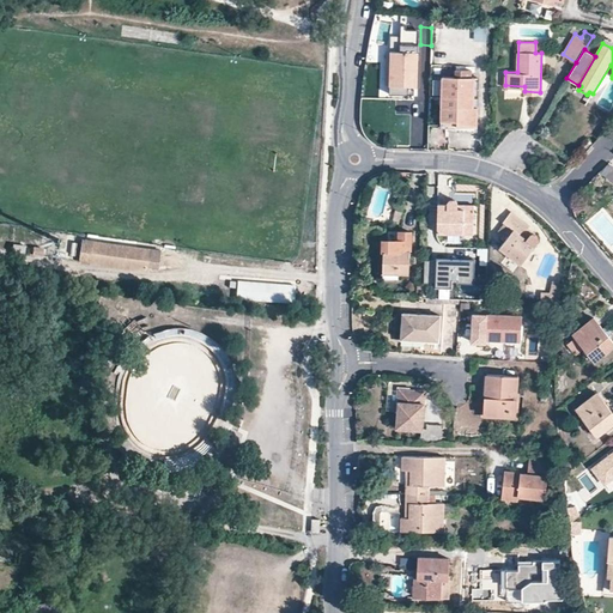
[(417,85),(418,50),(390,50),(390,84),(408,85),(417,85)]
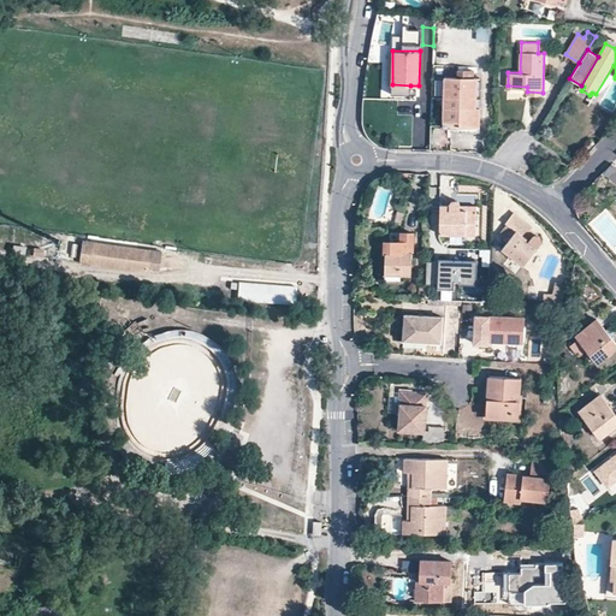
[(479,107),(474,107),(475,77),(473,77),(456,77),(445,76),(443,118),(460,119),(460,124),(479,125),(479,107)]
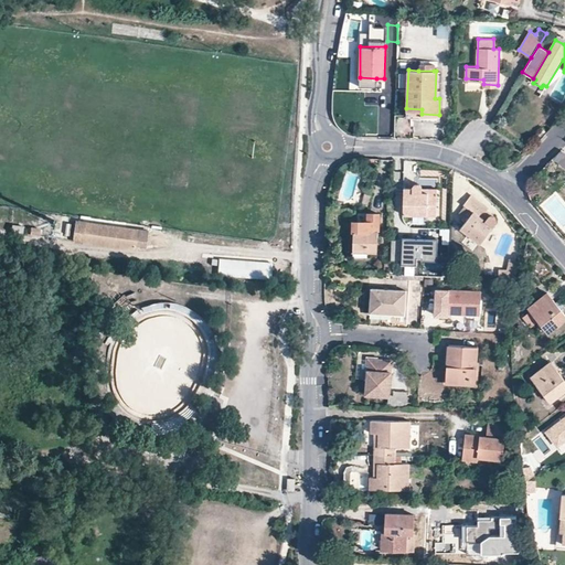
[(375,87),(376,78),(360,77),(359,86),(375,87)]
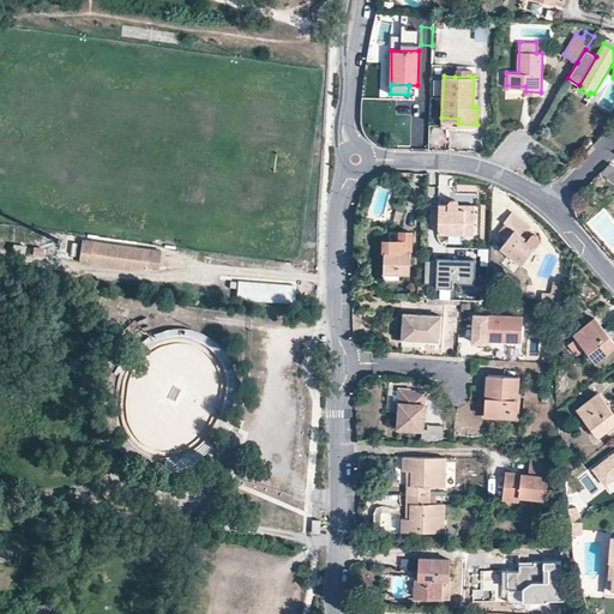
[(608,163),(600,172),(613,181),(613,164),(609,162),(608,163)]
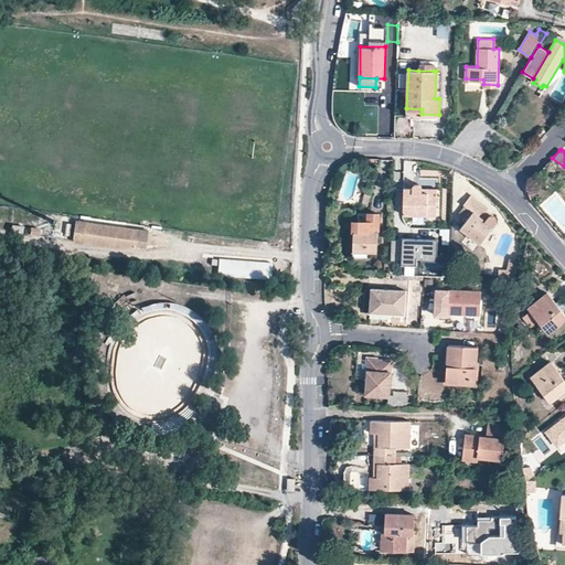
[(438,217),(439,193),(425,192),(424,189),(423,187),(420,185),(417,185),(416,187),(415,189),(414,192),(406,192),(405,216),(438,217)]
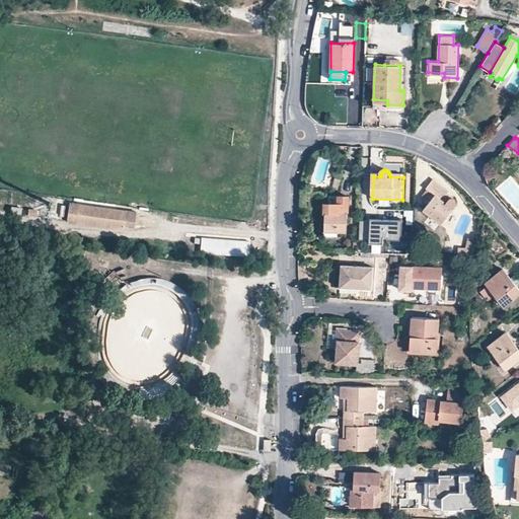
[(450,201),(446,206),(441,202),(449,192),(435,180),(427,190),(435,196),(424,211),(442,226),(456,207),(458,205),(458,202),(457,201),(454,200),(452,200),(450,201)]
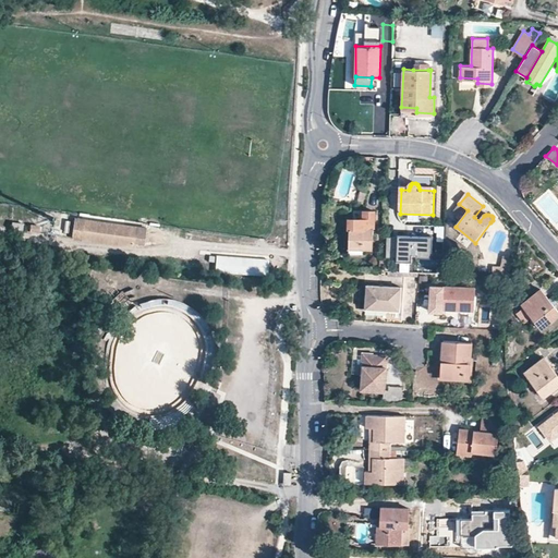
[(352,221),(351,223),(350,250),(374,251),(375,213),(365,213),(365,228),(361,228),(361,222),(360,221),(358,220),(355,219),(354,219),(352,221)]
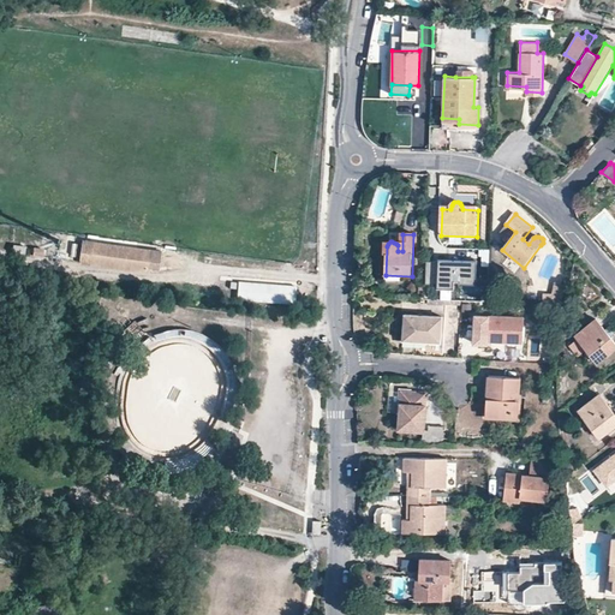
[(162,273),(166,249),(85,238),(83,263),(107,266),(162,273)]
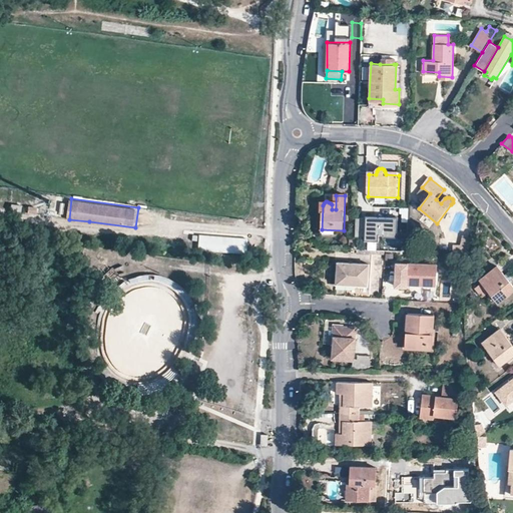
[(398,233),(398,218),(366,217),(366,219),(357,219),(356,239),(365,239),(365,242),(379,243),(379,236),(384,236),(385,233),(398,233)]
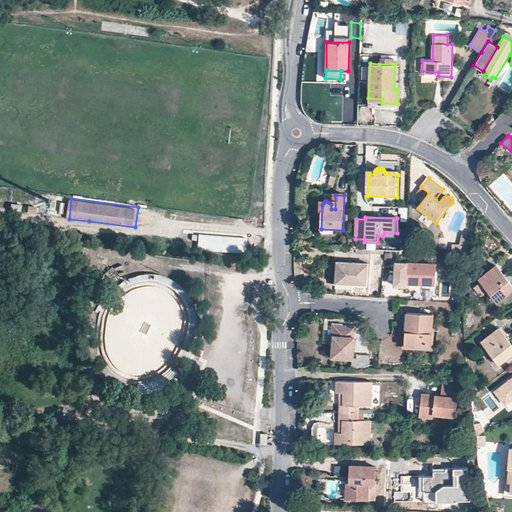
[(459,242),(468,244),(470,235),(462,232),(459,242)]
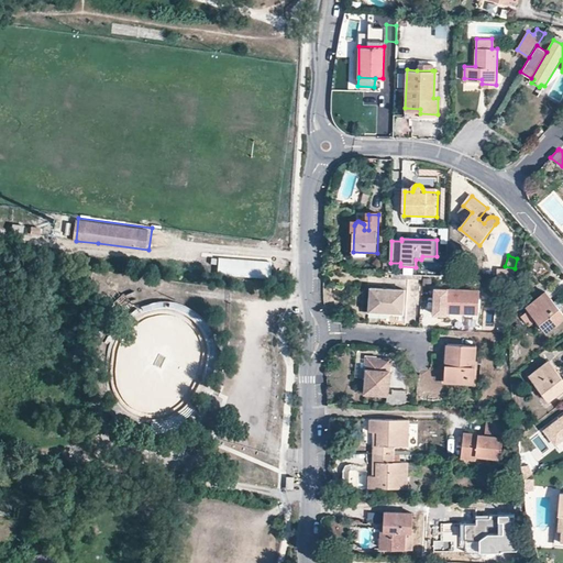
[(499,265),(496,277),(512,278),(515,268),(505,266),(499,265)]
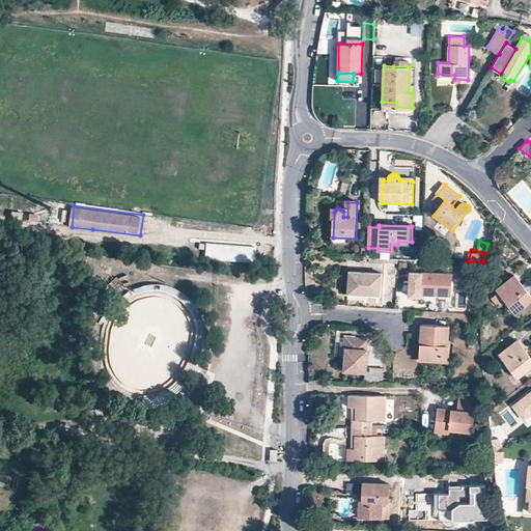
[(221,252),(220,260),(242,264),(243,255),(221,252)]
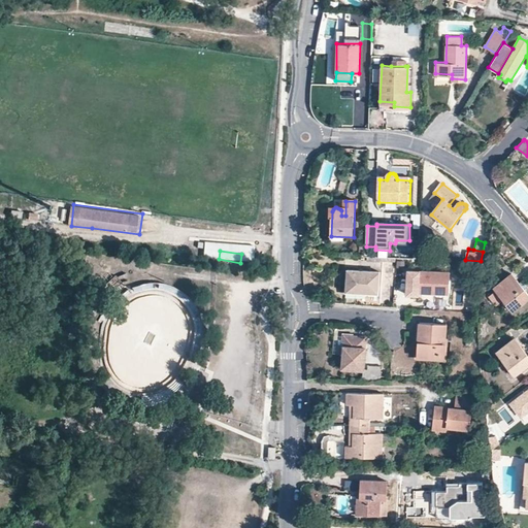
[(381,296),(382,272),(349,271),(347,295),(381,296)]
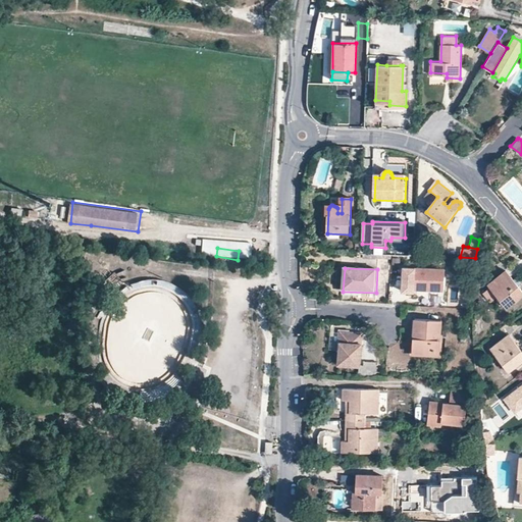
[(442,291),(442,270),(414,269),(414,272),(406,272),(405,292),(413,292),(413,290),(442,291)]
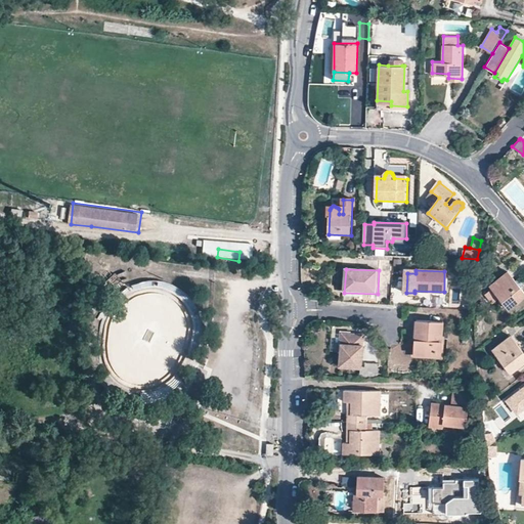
[(523,293),(509,273),(491,287),(494,291),(501,300),(510,310),(523,298),(523,293)]
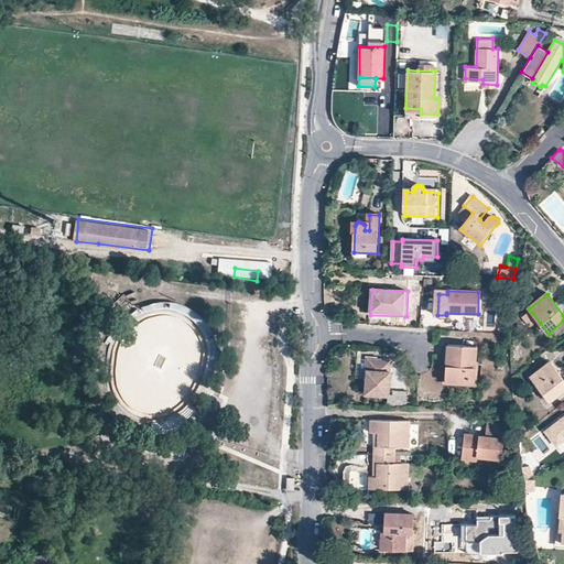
[(179,371),(198,366),(205,348),(204,342),(207,334),(203,316),(184,310),(138,321),(126,348),(130,365),(147,371),(158,369),(161,380),(171,378),(174,369),(179,371)]
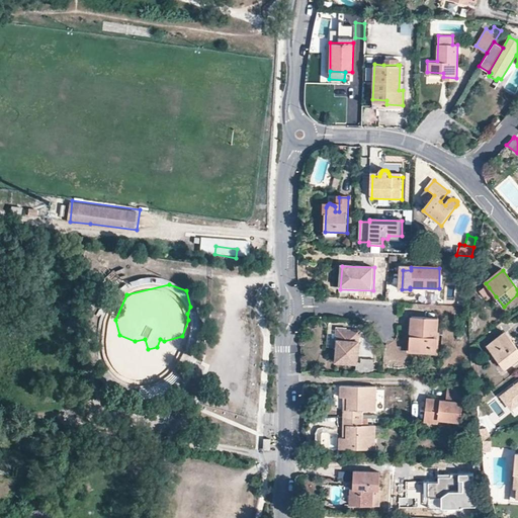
[(496,296),(489,287),(481,293),(488,303),(496,296)]
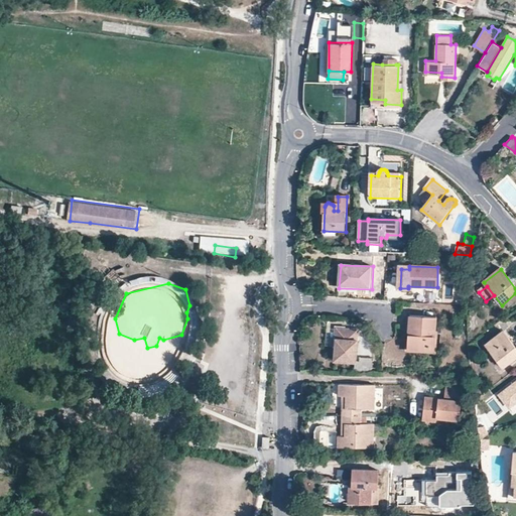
[(411,317),(411,327),(408,327),(407,326),(406,335),(410,335),(409,350),(435,352),(437,319),(411,317)]
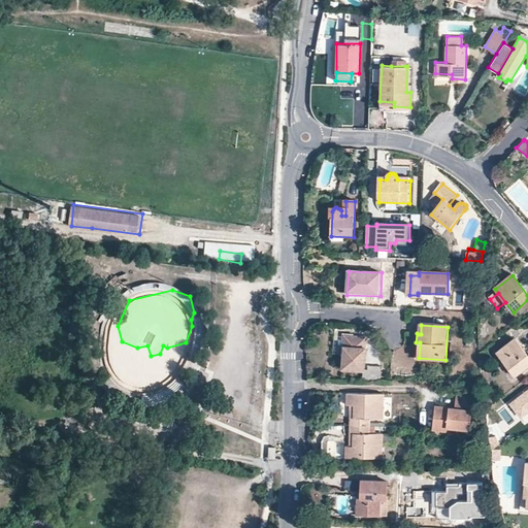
[(347,336),(345,351),(343,369),(364,371),(367,338),(347,336)]
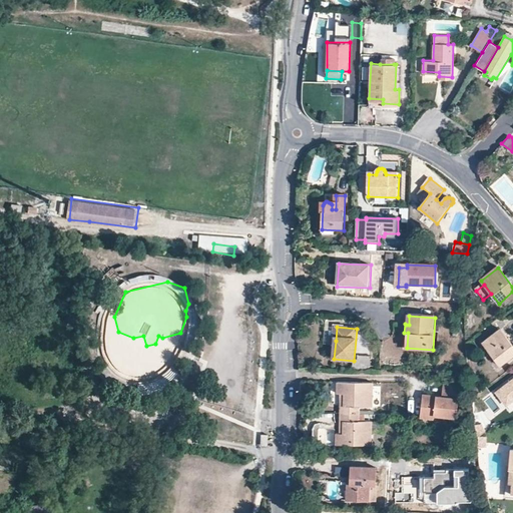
[(512,347),(502,332),(485,345),(502,368),(512,359),(512,347)]
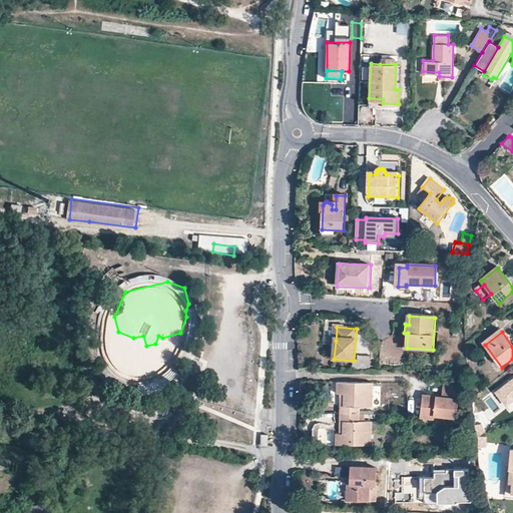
[(199,349),(195,356),(199,358),(205,362),(210,355),(199,349)]
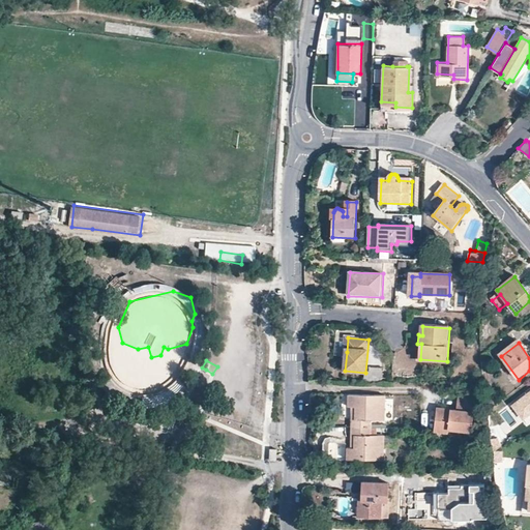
[(366,374),(365,380),(383,380),(384,370),(372,370),(372,374),(366,374)]
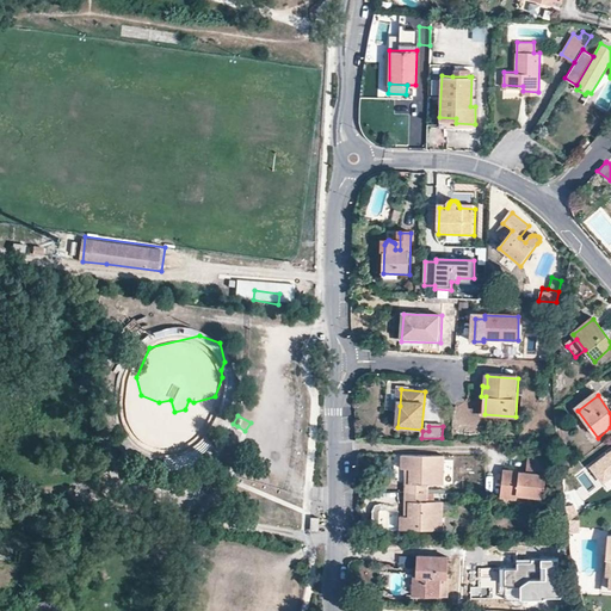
[(210,452),(220,458),(229,444),(220,437),(210,452)]
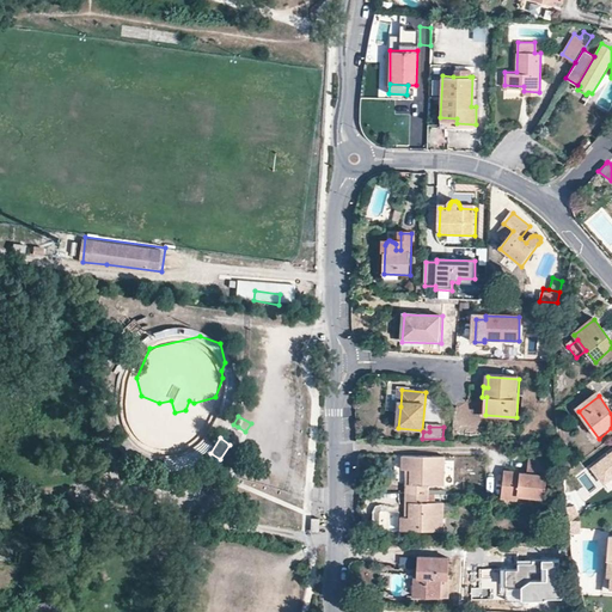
[(550,456),(530,453),(527,472),(505,470),(501,496),(518,497),(518,494),(545,496),(550,456)]
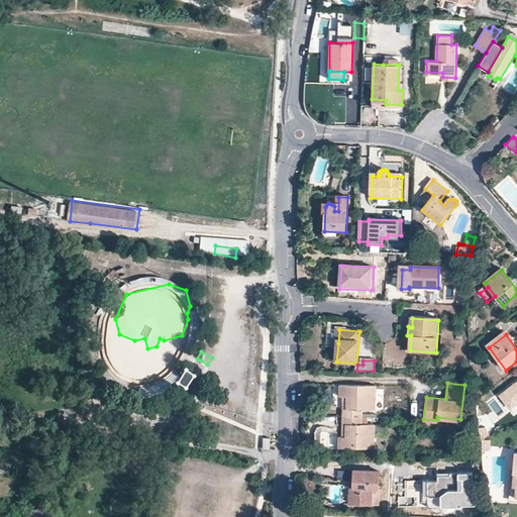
[(375,408),(375,384),(340,384),(340,395),(346,395),(346,408),(343,408),(342,415),(362,415),(362,409),(375,408)]
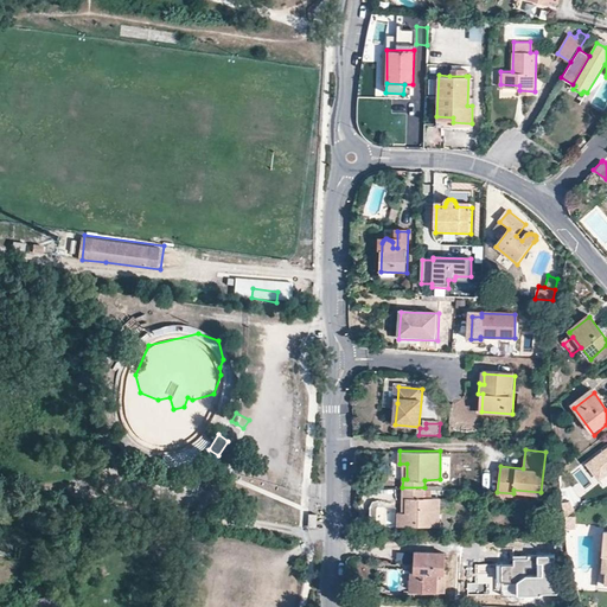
[(606,451),(588,465),(604,489),(606,486),(606,451)]
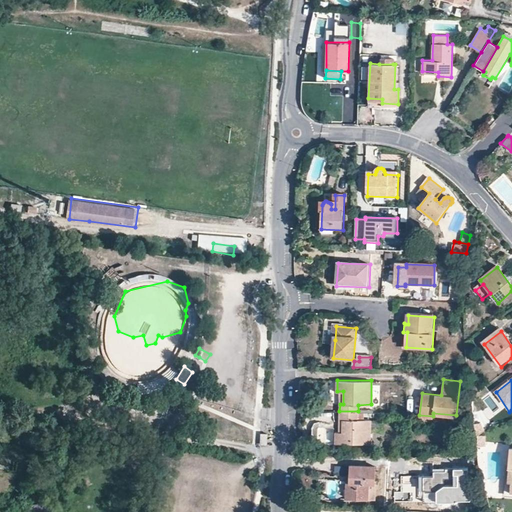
[(339,419),(343,419),(342,431),(336,431),(336,442),(370,443),(370,418),(358,418),(358,411),(339,411),(339,419)]
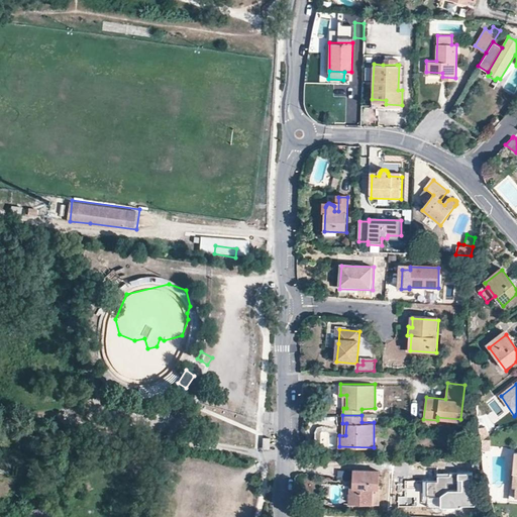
[(484,422),(478,422),(480,442),(486,438),(484,422)]
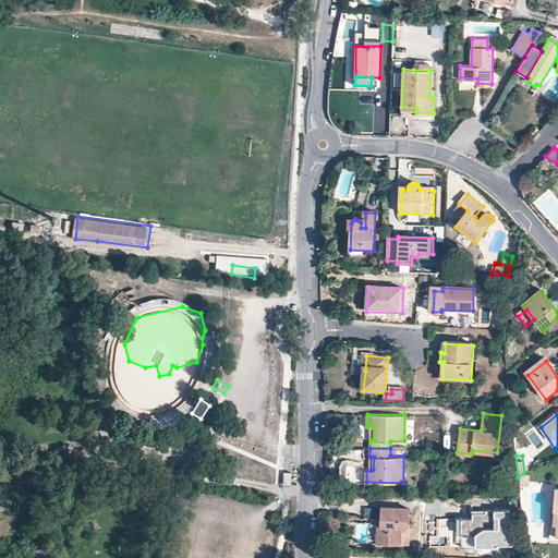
[(526,476),(518,477),(519,488),(528,487),(526,476)]
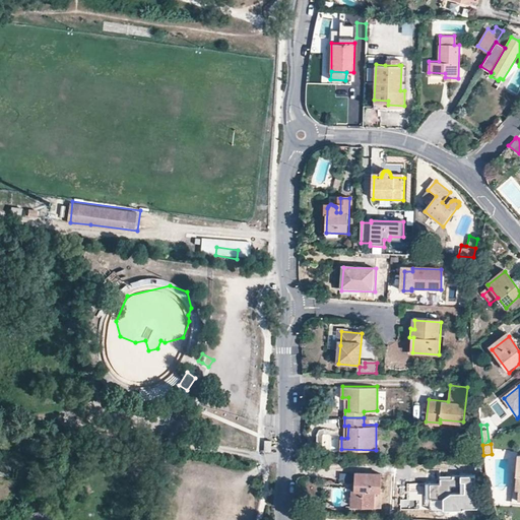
[(352,492),(351,506),(381,508),(381,493),(380,493),(381,475),(355,474),(354,493),(352,492)]
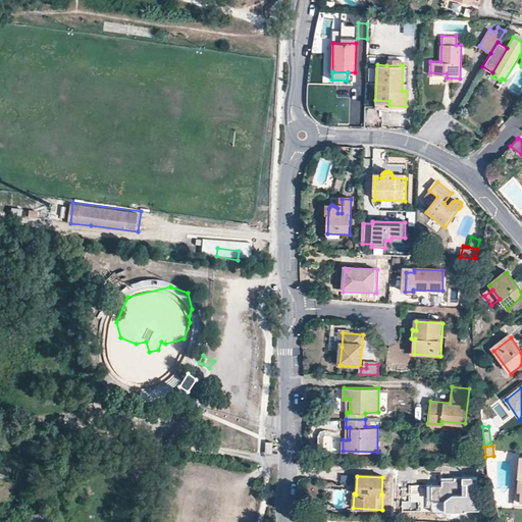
[(480,513),(477,477),(461,478),(462,497),(453,497),(445,503),(445,514),(480,513)]
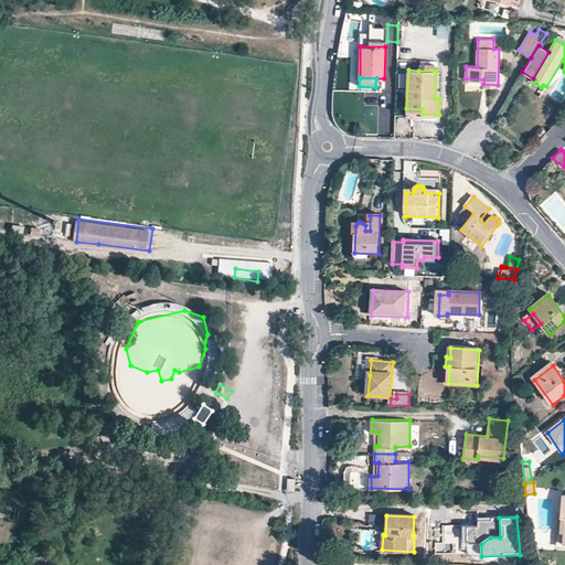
[(500,537),(499,518),(490,518),(491,522),(478,522),(478,528),(467,528),(467,555),(481,556),(481,544),(490,537),(500,537)]
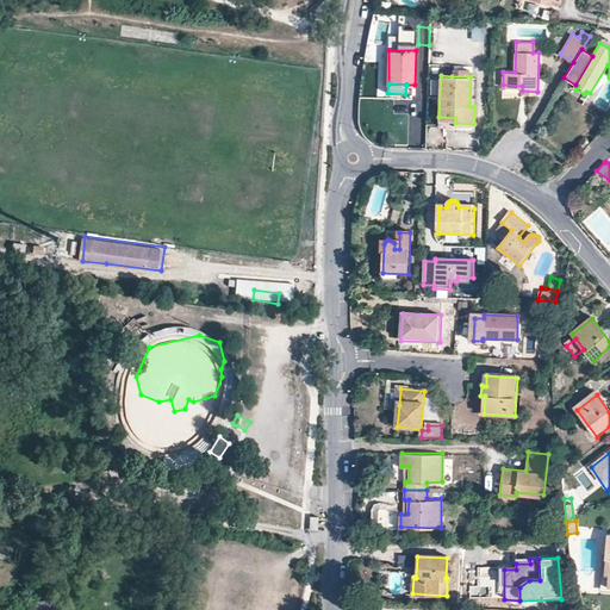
[(35,602),(36,609),(60,609),(58,593),(49,595),(50,601),(35,602)]
